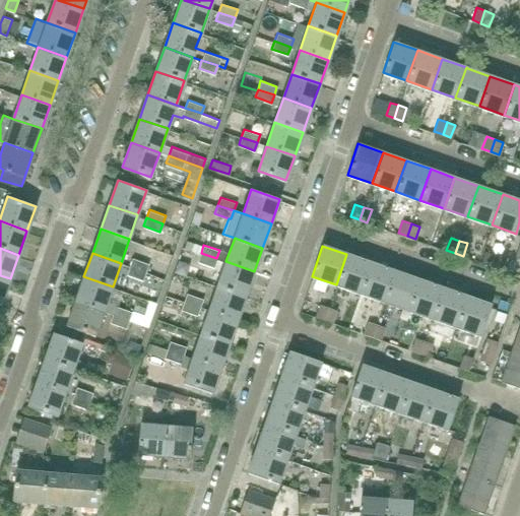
[(214,267),(216,258),(201,253),(198,261),(214,267)]
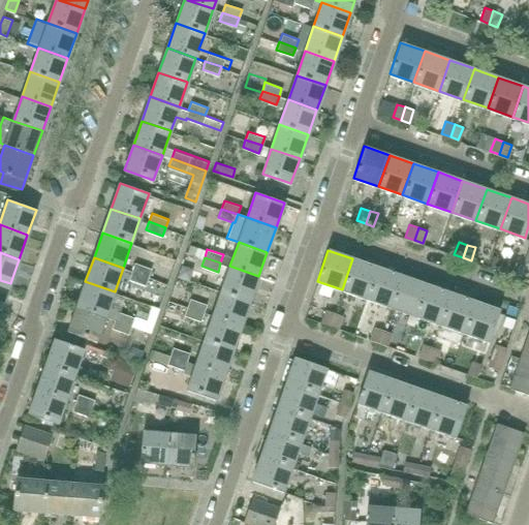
[(366,298),(377,267),(352,258),(342,289),(366,298)]
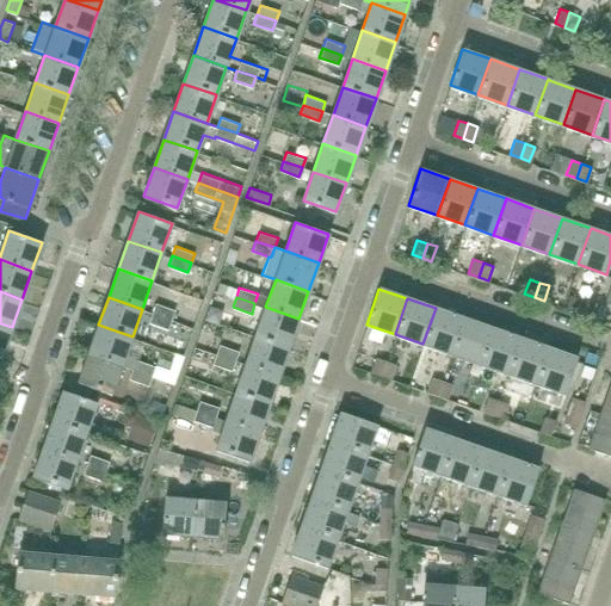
[(591,316),(597,302),(586,298),(581,314),(591,316)]
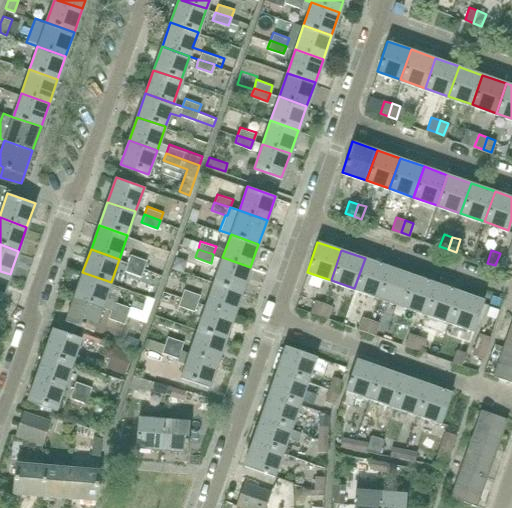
[(127,262),(143,267),(146,259),(130,253),(127,262)]
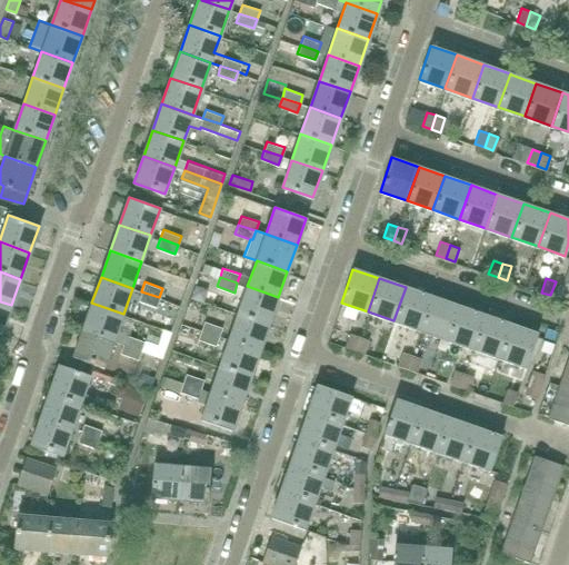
[(269,324),(278,297),(247,286),(238,313),(269,324)]
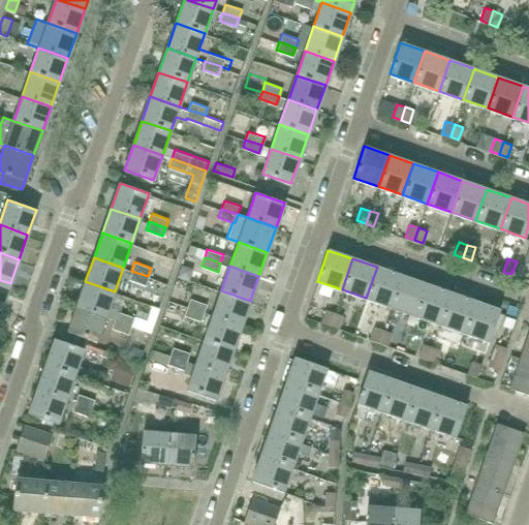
[(391,306),(401,275),(377,267),(366,298),(391,306)]
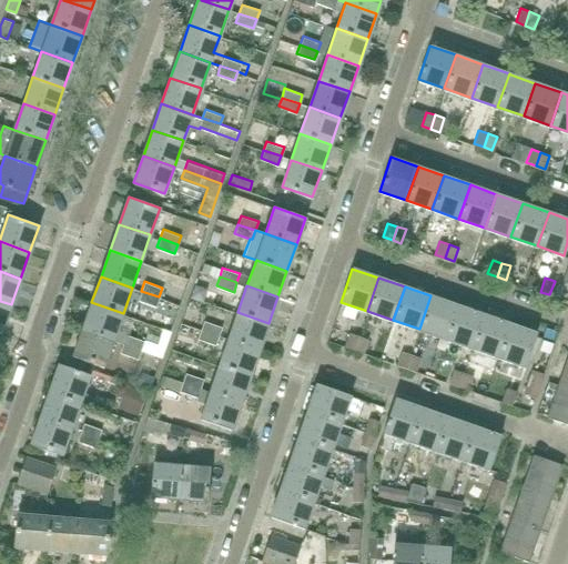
[(156,305),(159,296),(141,291),(139,300),(156,305)]
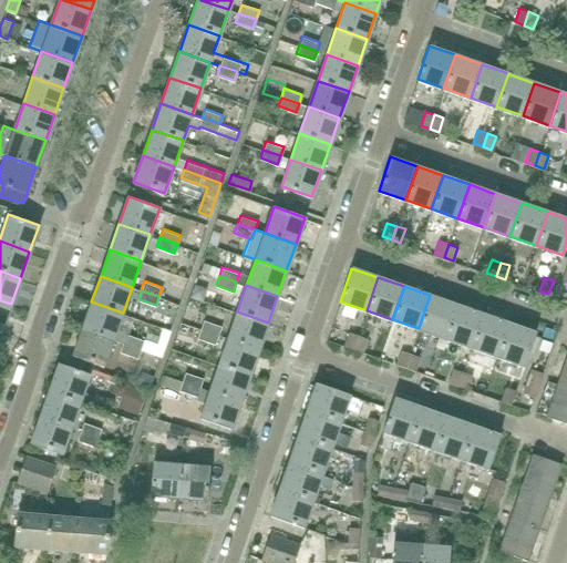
[(442,345),(445,338),(456,305),(430,295),(419,328),(436,335),(434,341),(442,345)]
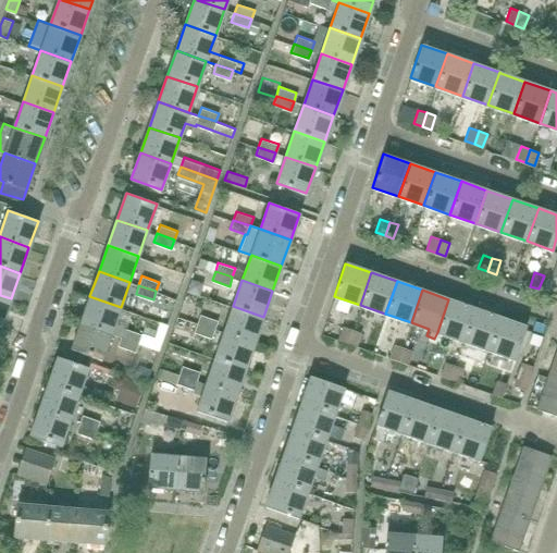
[(0,323),(2,324),(11,298),(0,295),(0,323)]
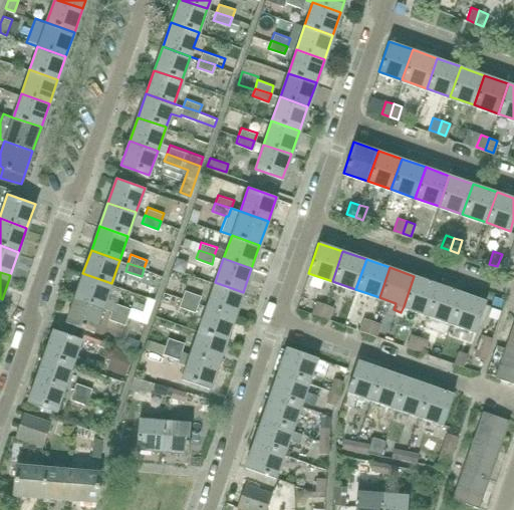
[(102,307),(111,283),(82,273),(74,297),(102,307)]
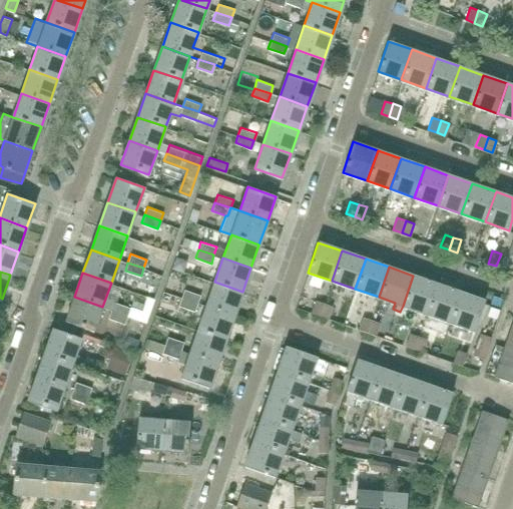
[(426,314),(437,284),(413,276),(403,306),(426,314)]
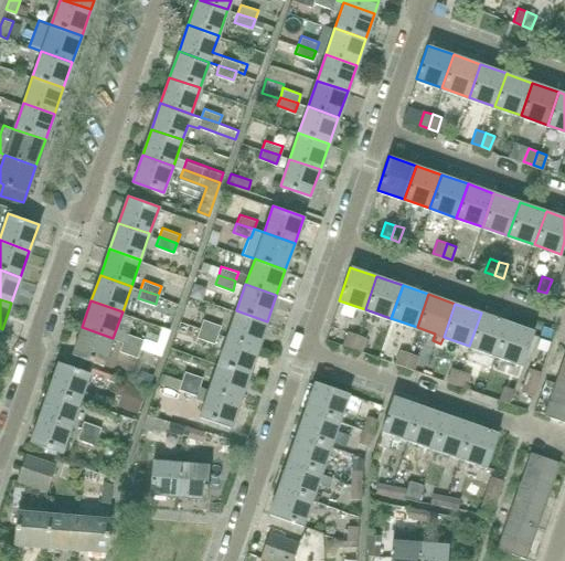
[(258,347),(267,321),(236,310),(227,337),(258,347)]
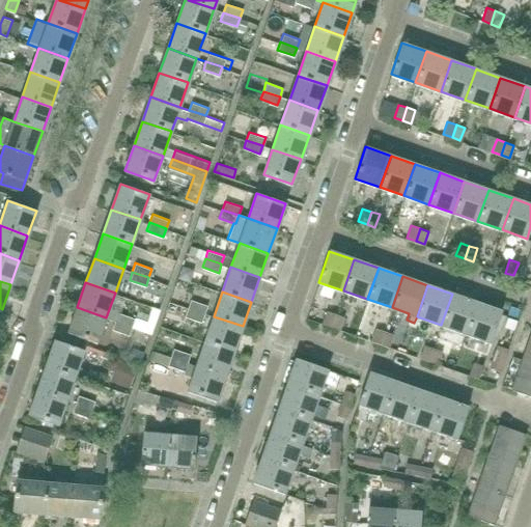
[(466,333),(476,302),(452,294),(441,325),(466,333)]
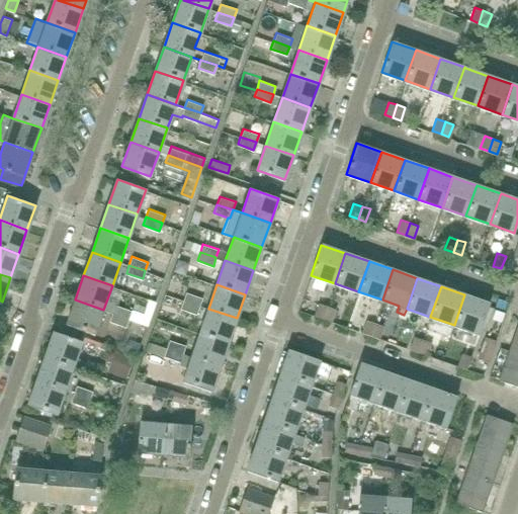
[(183,300),(199,306),(202,297),(186,291),(183,300)]
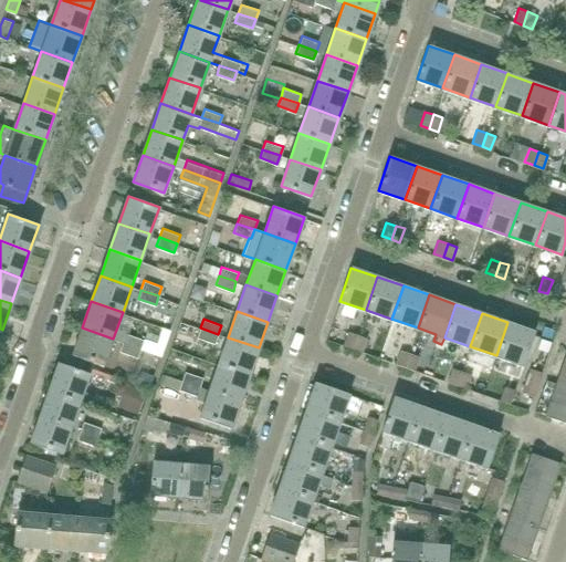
[(161,355),(170,329),(150,322),(144,339),(140,347),(161,355)]
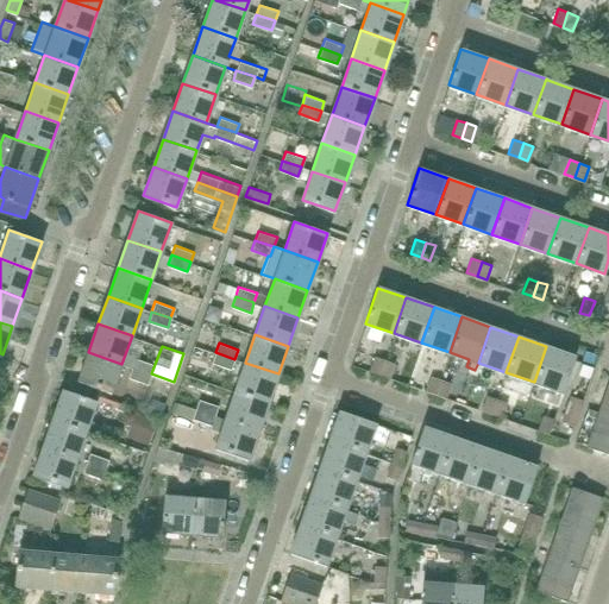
[(575,359),(575,357),(546,346),(534,382),(563,392),(575,359)]
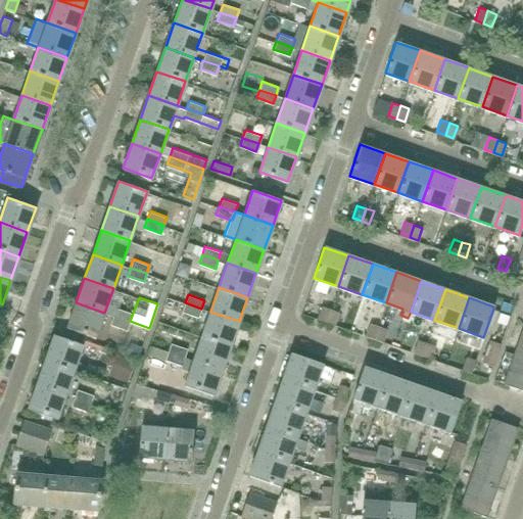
[(96,337),(104,313),(76,302),(67,327),(96,337)]
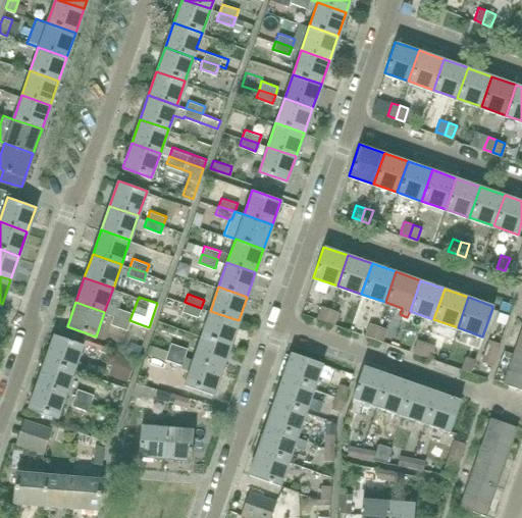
[(198,316),(201,308),(185,302),(181,310),(198,316)]
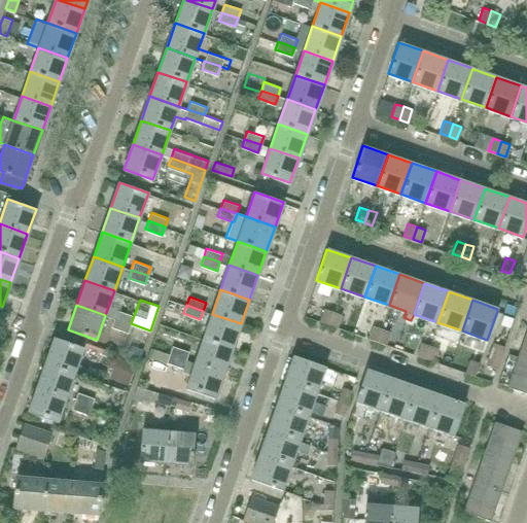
[(328,323),(332,310),(324,308),(320,320),(328,323)]
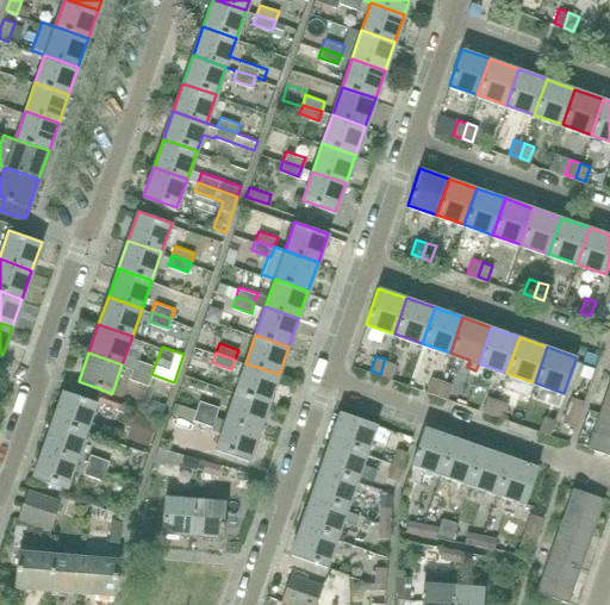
[(132,368),(151,374),(155,365),(136,357),(132,368)]
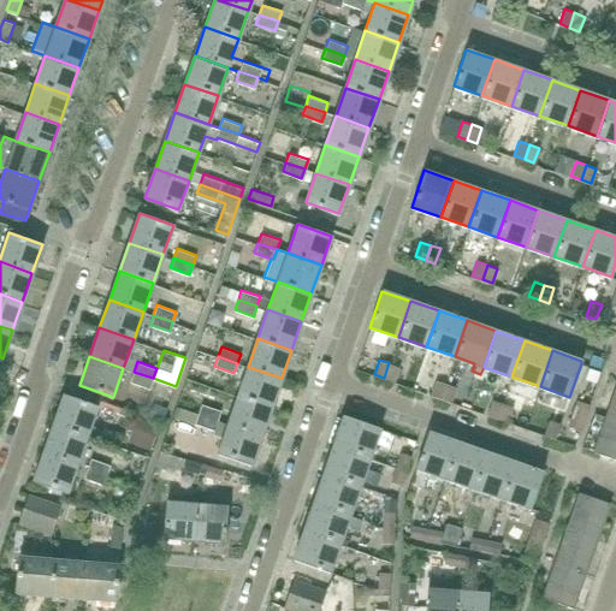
[(394,381),(398,366),(389,362),(384,378),(394,381)]
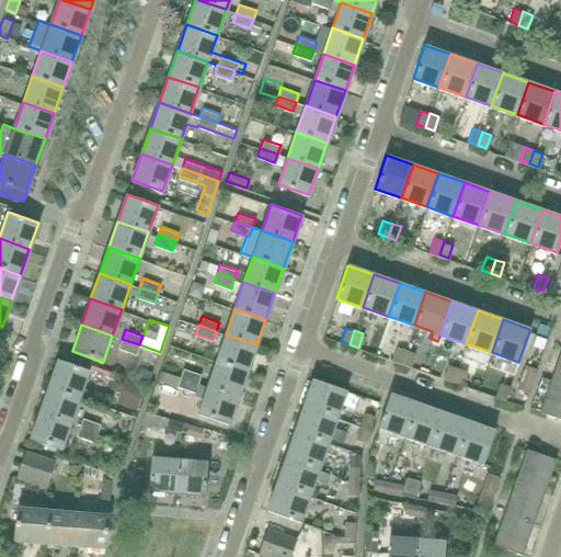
[(247,371),(256,344),(226,334),(217,360),(247,371)]
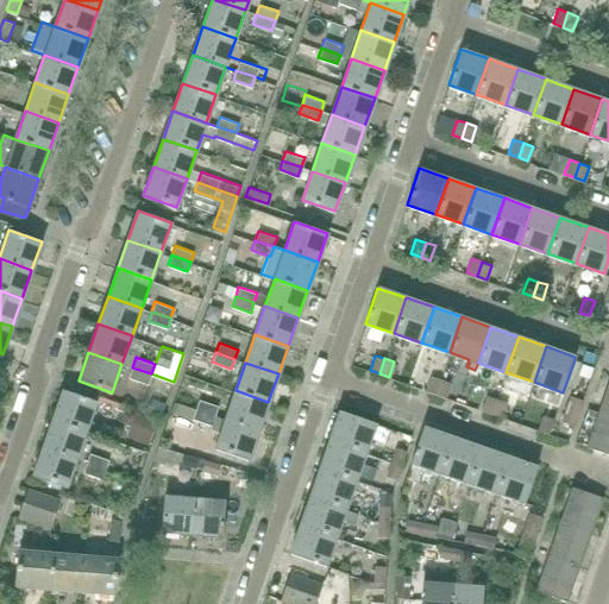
[(148,383),(151,373),(132,367),(129,377),(148,383)]
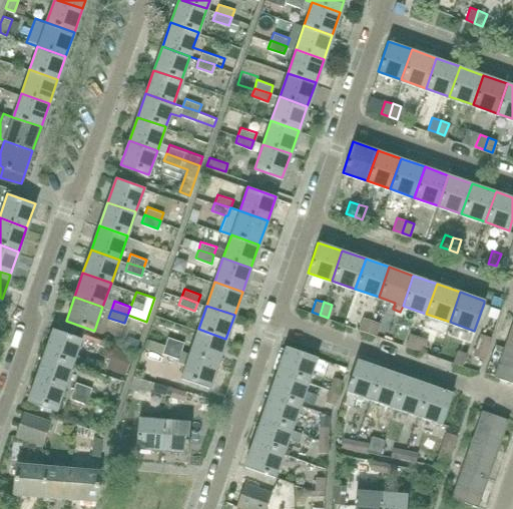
[(367,332),(371,319),(363,316),(359,329),(367,332)]
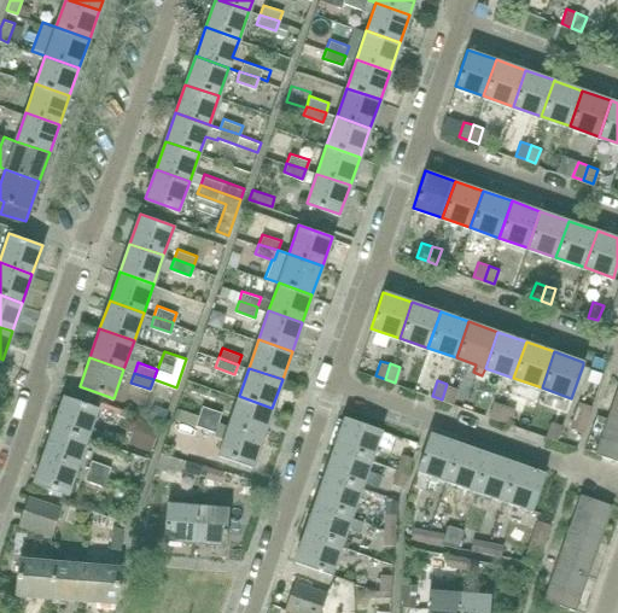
[(452,402),(458,387),(447,384),(442,400),(452,402)]
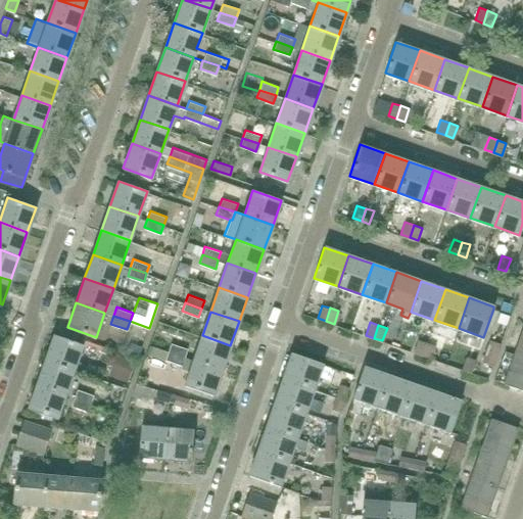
[(522,356),(522,327),(514,352),(522,356)]
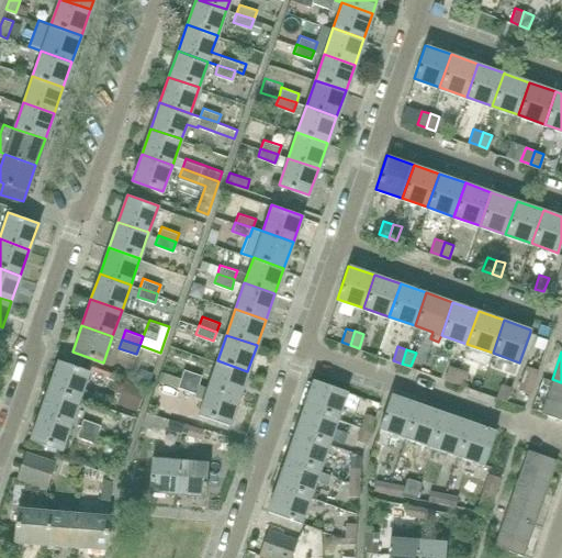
[(107,406),(110,395),(83,386),(89,371),(58,360),(48,387),(79,398),(107,406)]
